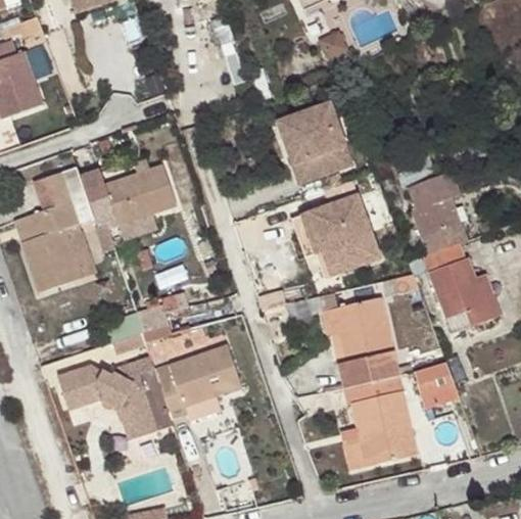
[(0,14),(8,12),(4,0),(0,0),(0,14)]
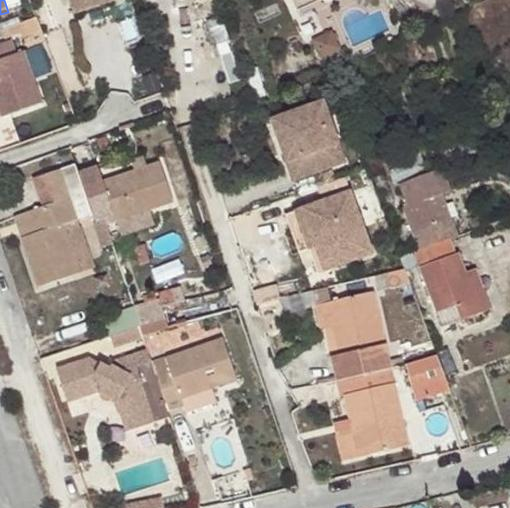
[(68,0),(76,21),(115,8),(112,0),(68,0)]
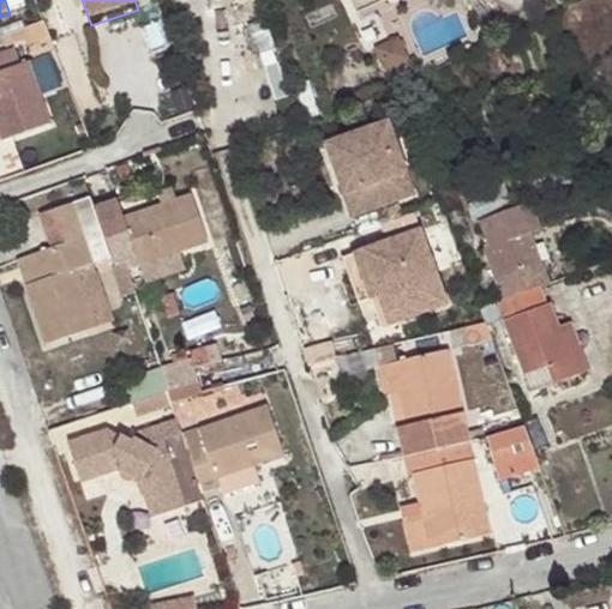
[(51,48),(33,54),(43,86),(61,80),(51,48)]
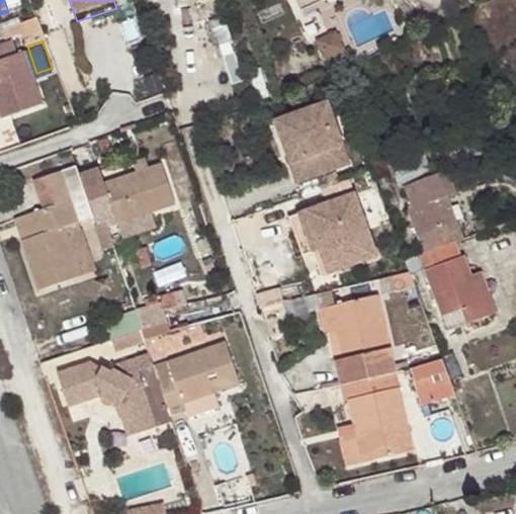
[(0,117),(2,123),(44,109),(28,57),(21,60),(16,44),(0,49),(0,117)]
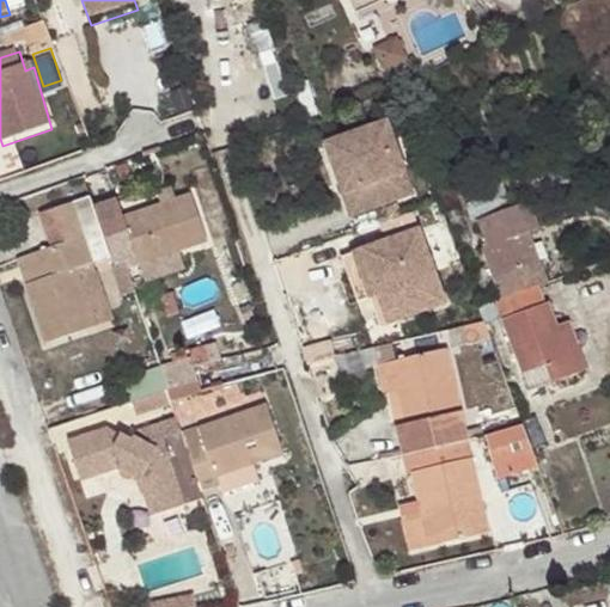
[(384,120),(339,136),(364,206),(409,189),(384,120)]
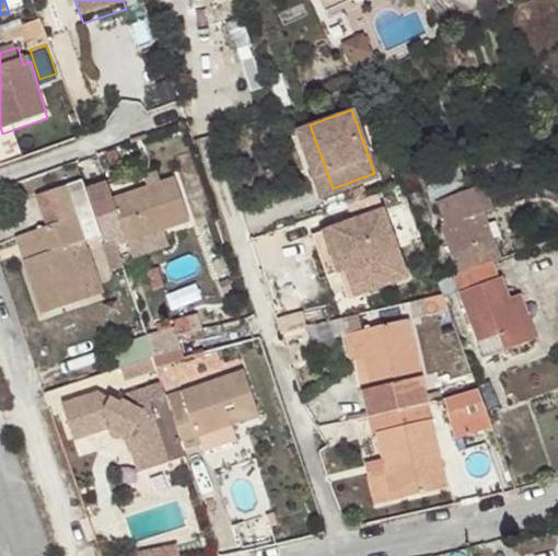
[(333,188),(310,125),(293,130),(317,194),(333,188)]
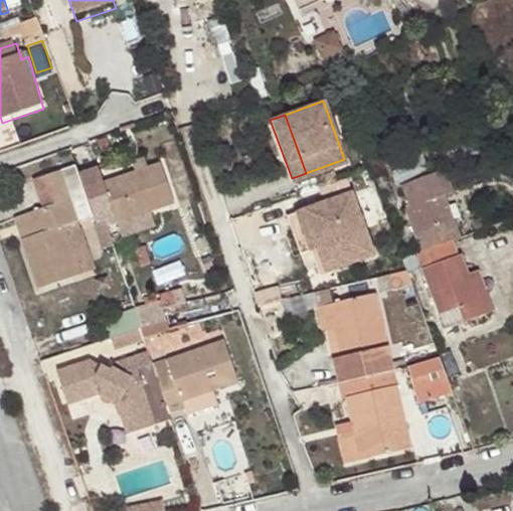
[(131,159),(135,169),(148,165),(145,155),(131,159)]
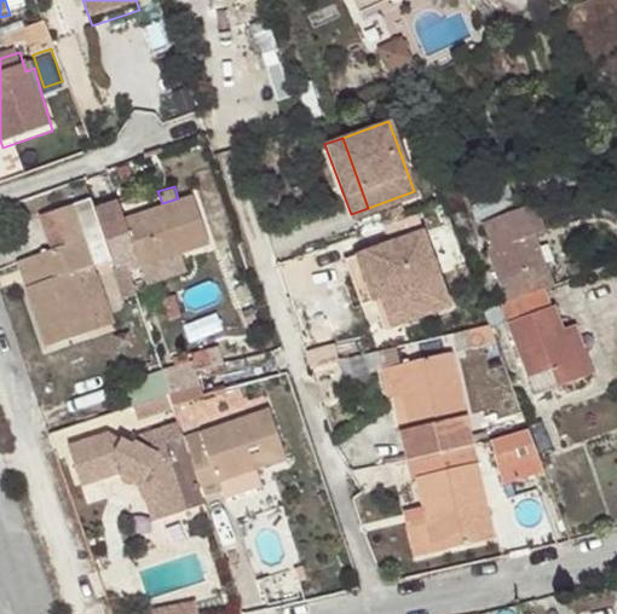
[(137,258),(139,266),(180,250),(208,242),(192,195),(178,198),(162,203),(125,216),(121,207),(98,215),(115,266),(137,258)]
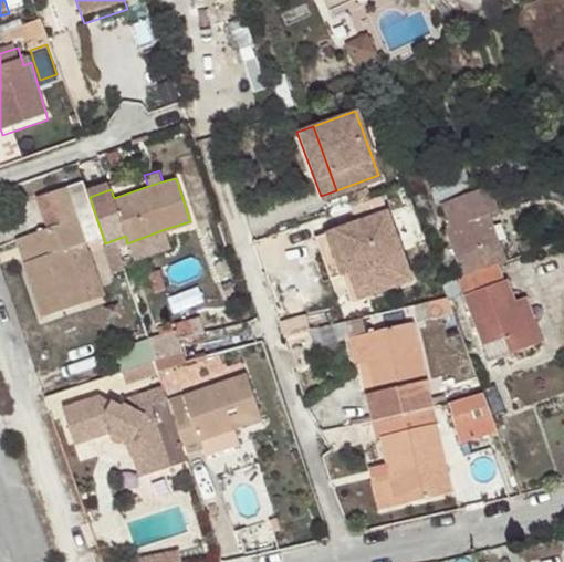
[(447,230),(462,278),(499,262),(508,259),(491,214),(499,210),(491,184),(444,203),(452,229),(447,230)]
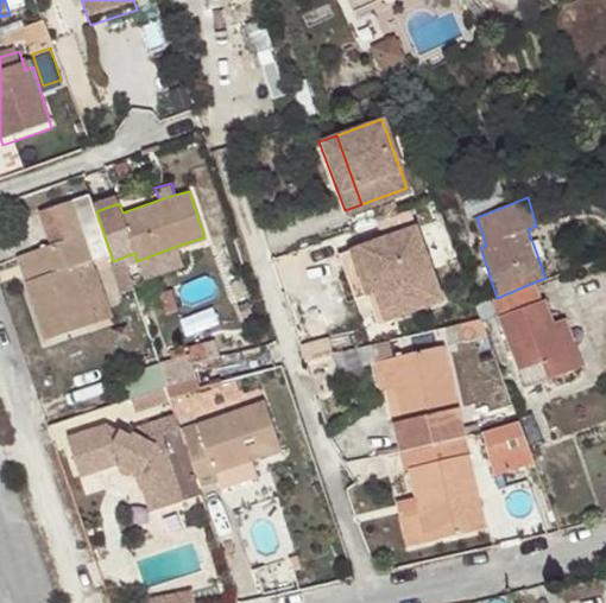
[(70,249),(84,246),(68,200),(40,209),(46,227),(29,233),(36,258),(19,264),(39,324),(89,306),(70,249)]
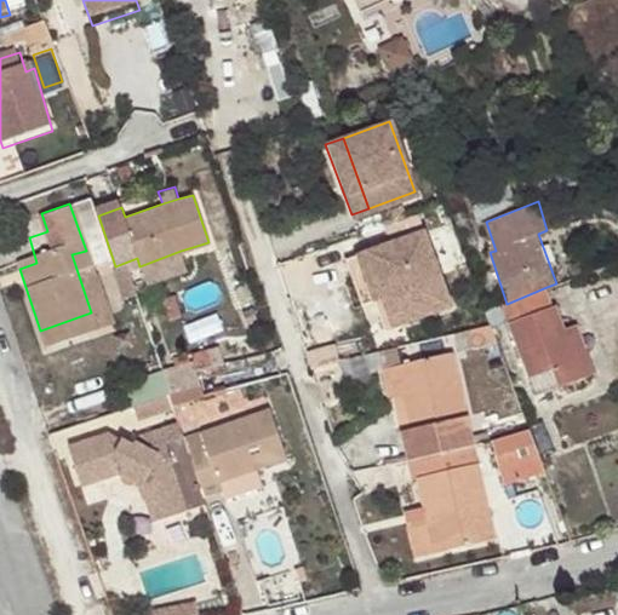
[(425,236),(366,257),(383,303),(393,332),(453,311),(425,236)]
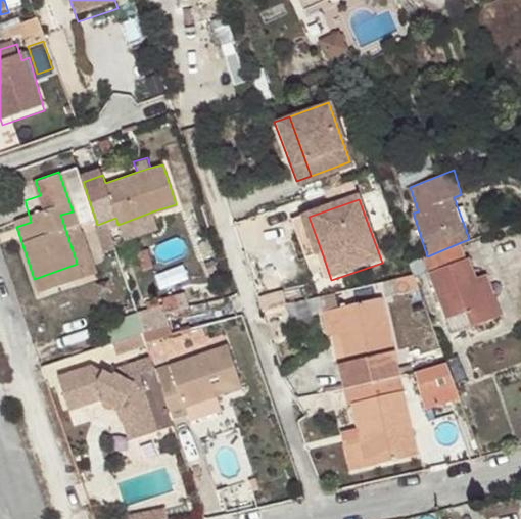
[(9,205),(16,227),(31,222),(25,200),(9,205)]
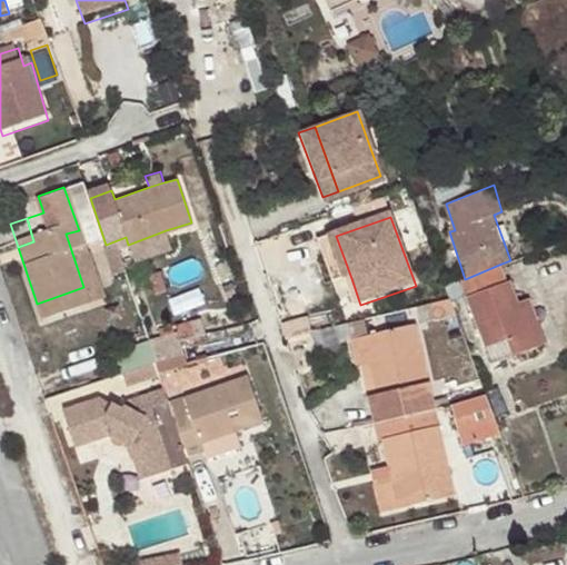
[(96,284),(79,230),(66,234),(83,287),(96,284)]
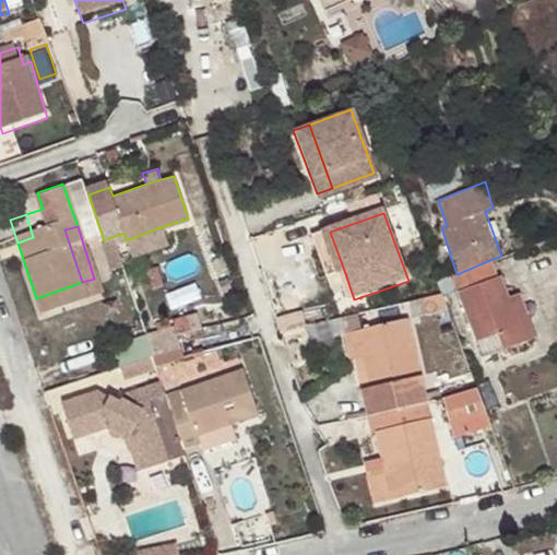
[(163,226),(126,240),(130,257),(169,243),(163,226)]
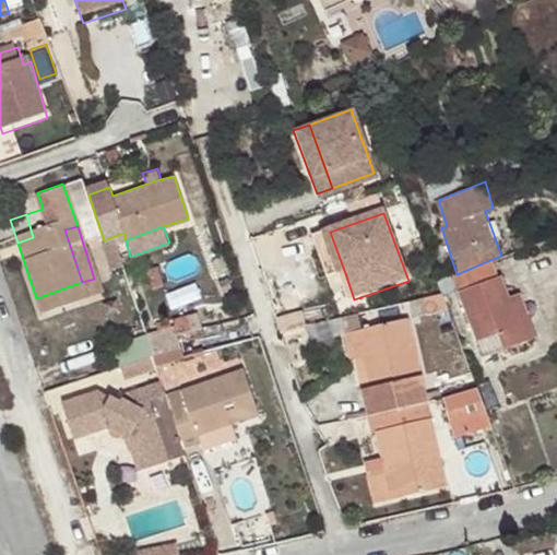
[(345,273),(330,232),(312,238),(329,279),(345,273)]
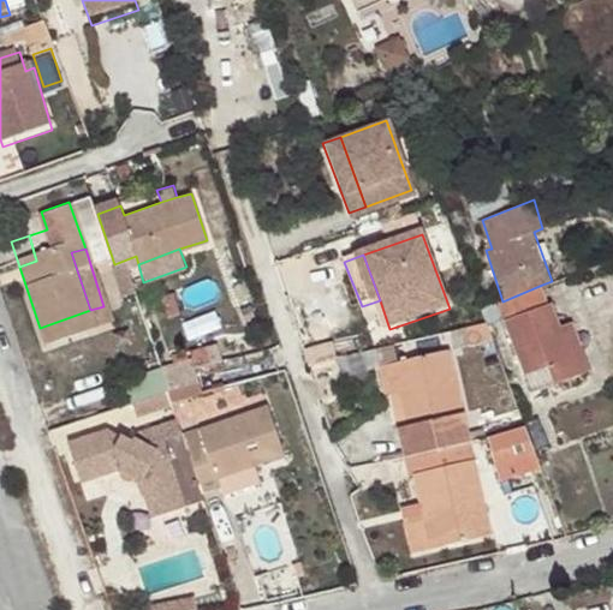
[(542,285),(503,301),(499,303),(481,310),(486,321),(504,315),(528,375),(551,366),(559,383),(583,374),(563,326),(552,301),(549,303),(542,285)]
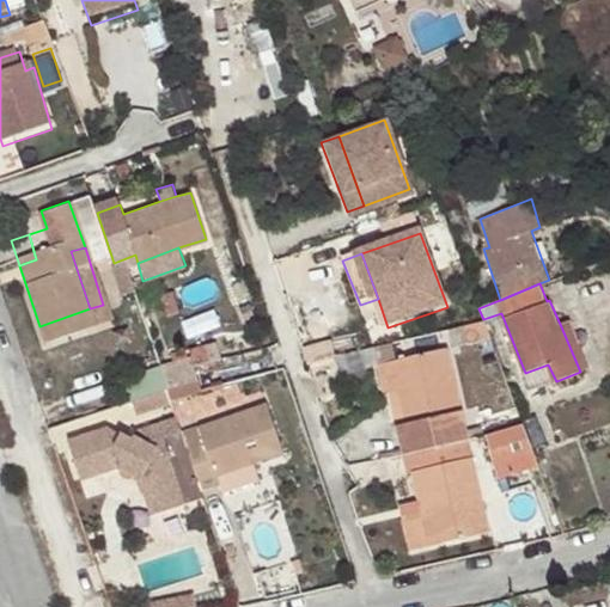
[(490,337),(483,319),(459,325),(464,342),(490,337)]
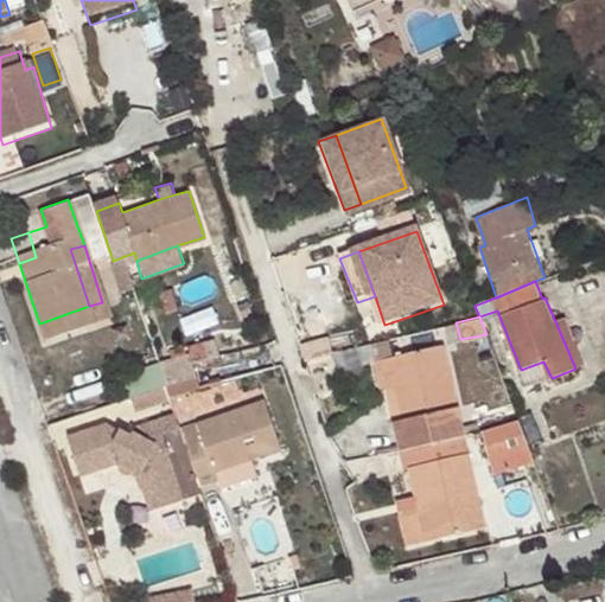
[(568,318),(555,321),(575,369),(585,365),(568,318)]
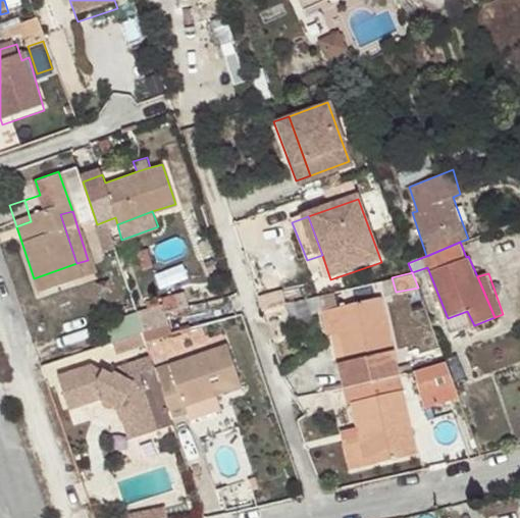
[(373,296),(332,305),(338,327),(331,330),(338,360),(331,362),(335,384),(392,370),(373,296)]
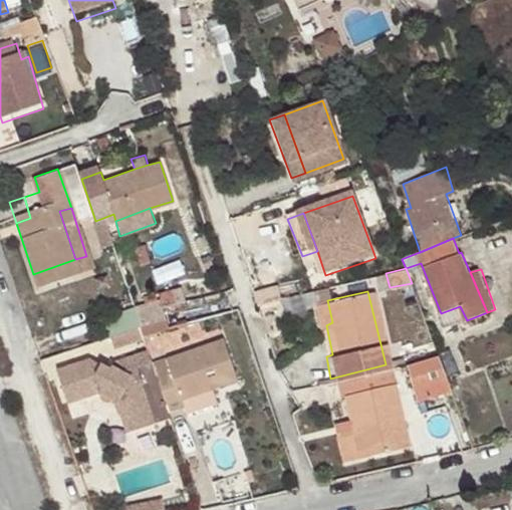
[(112,351),(147,339),(145,332),(170,323),(160,295),(100,316),(112,351)]
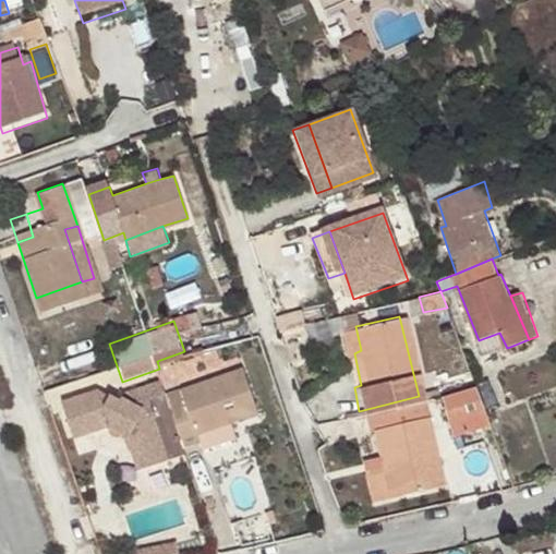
[(361,350),(355,326),(336,330),(342,354),(354,353),(361,350)]
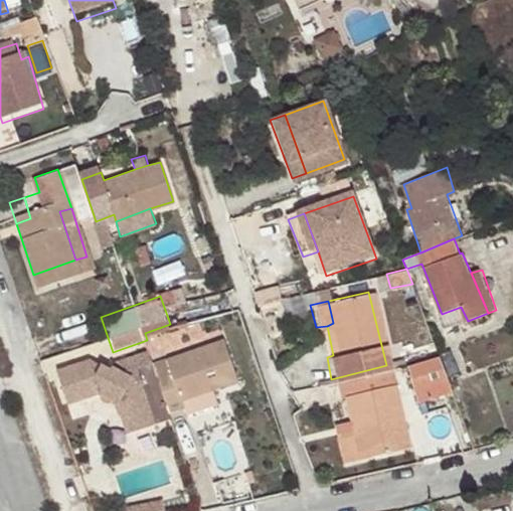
[(166,409),(179,404),(177,396),(213,385),(235,378),(222,335),(150,358),(166,409)]
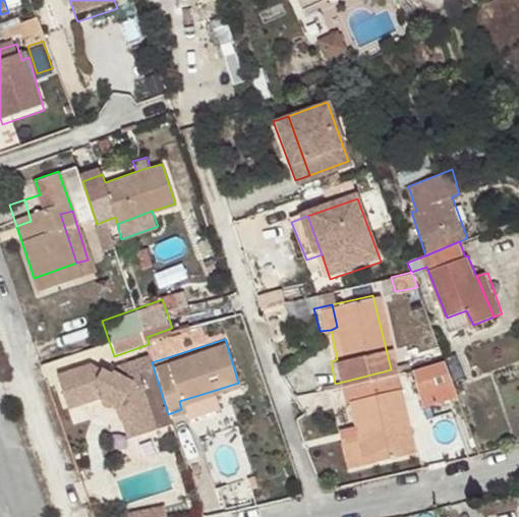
[(422,403),(456,393),(443,357),(407,365),(410,377),(415,376),(422,403)]
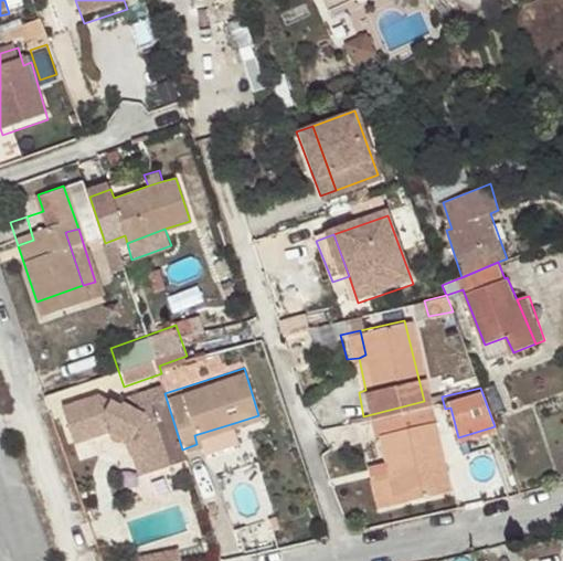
[(99,391),(63,404),(70,426),(84,422),(88,434),(108,427),(123,437),(131,435),(136,452),(133,453),(140,475),(186,461),(182,450),(165,393),(148,398),(153,416),(149,419),(147,414),(124,399),(120,403),(99,391)]
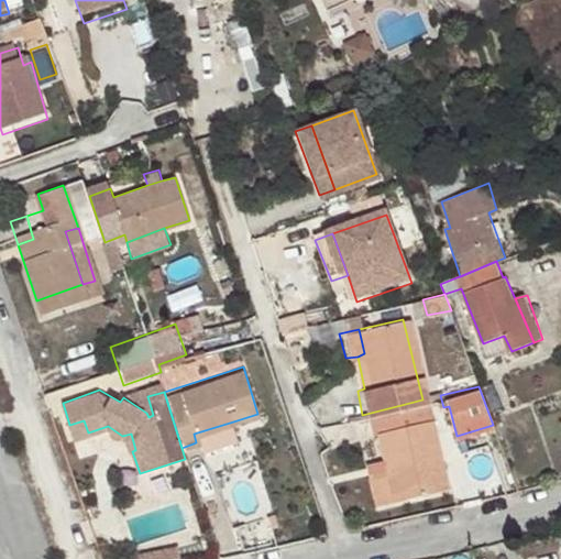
[(422,399),(362,415),(366,431),(373,430),(382,466),(389,499),(444,485),(422,399)]
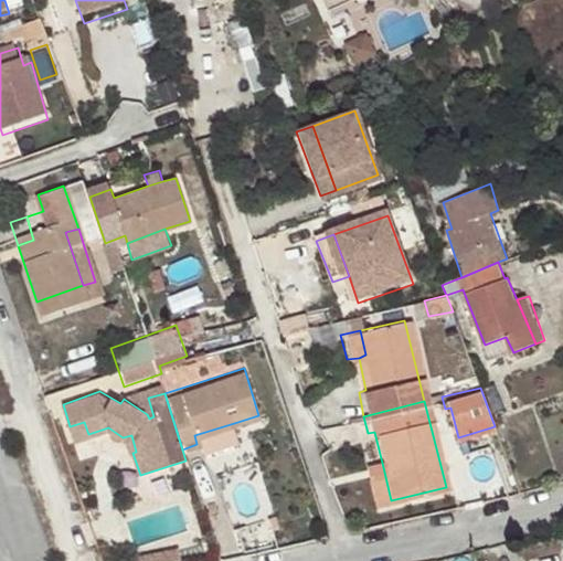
[(84,422),(70,426),(74,440),(88,434),(84,422)]
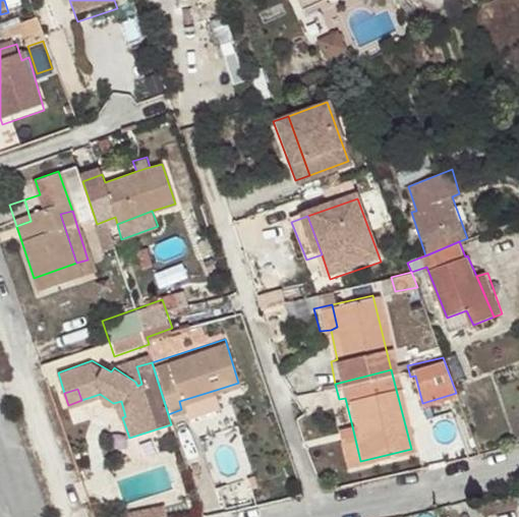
[(179,401),(181,409),(185,417),(221,406),(216,390),(179,401)]
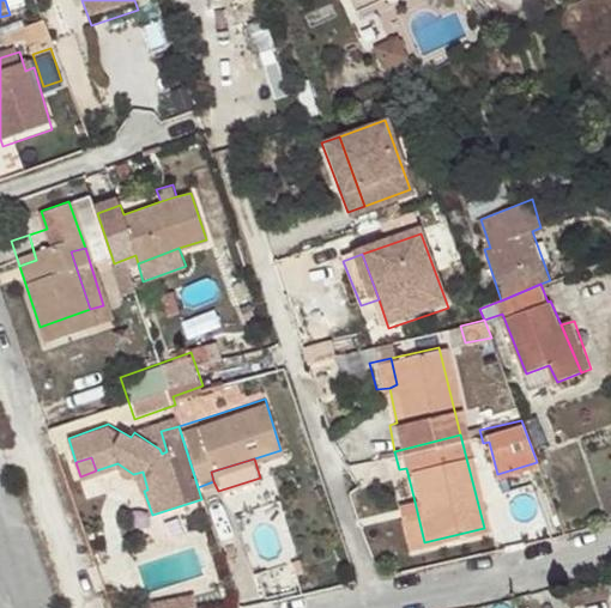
[(138,492),(144,491),(147,490),(143,472),(133,474),(138,492)]
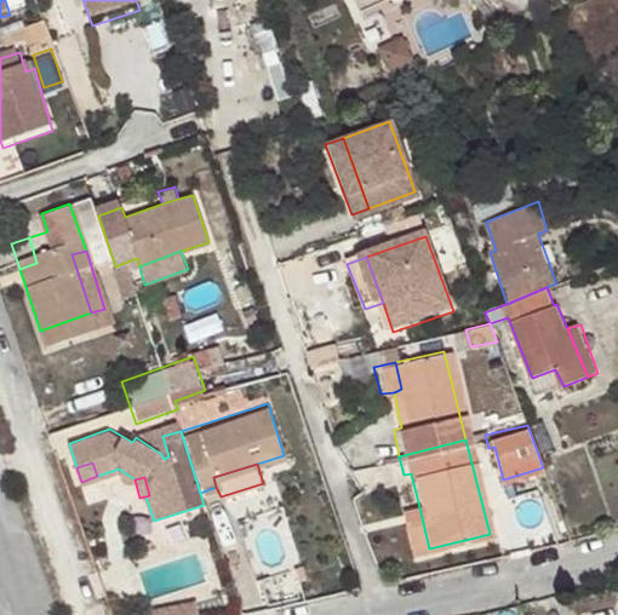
[(411,553),(429,549),(421,512),(401,518),(411,553)]
